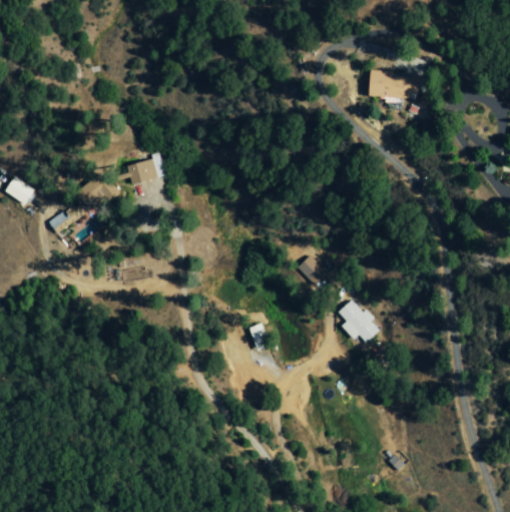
[(361,99),(410,100),(411,74),(362,73),(361,99)]
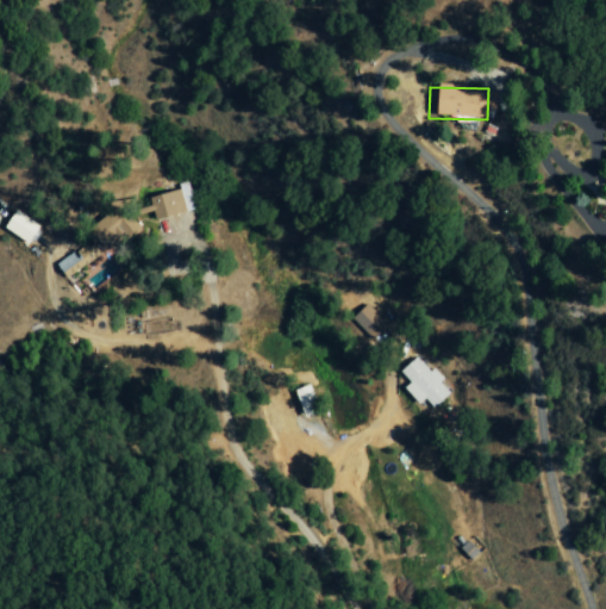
[(154,209),(156,218),(187,213),(183,190),(150,194),(152,209),(154,209)]
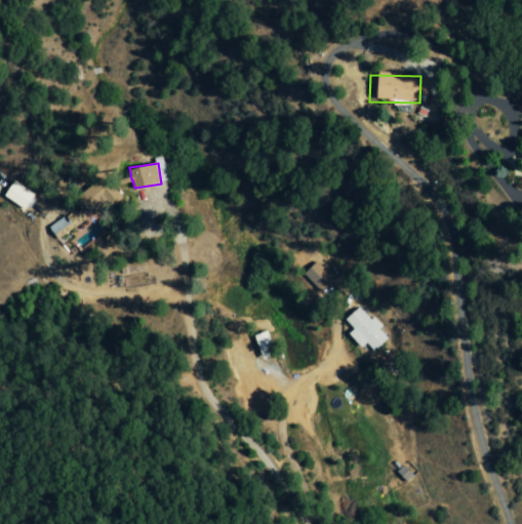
[(4,198),(26,209),(35,192),(12,180),(4,198)]
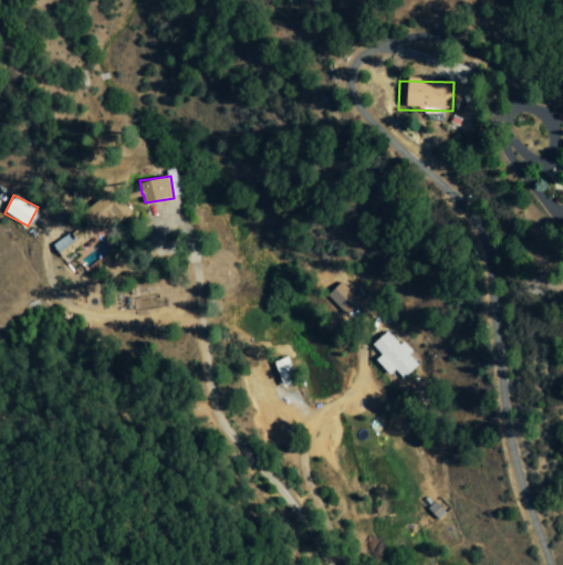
[(129,216),(122,197),(106,203),(105,200),(79,211),(85,228),(116,216),(118,220),(129,216)]
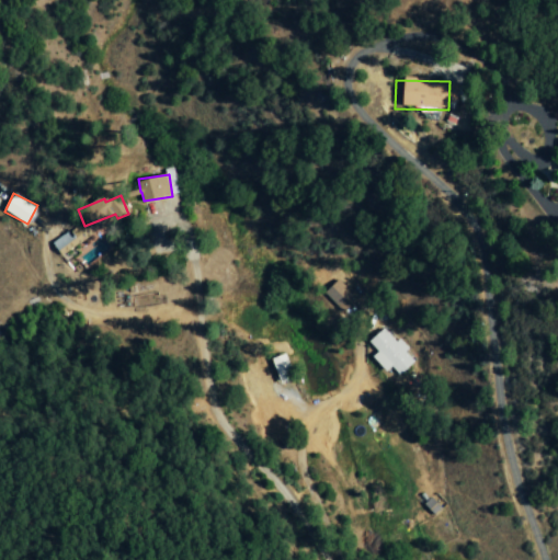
[(60,255),(78,241),(69,230),(52,243),(60,255)]
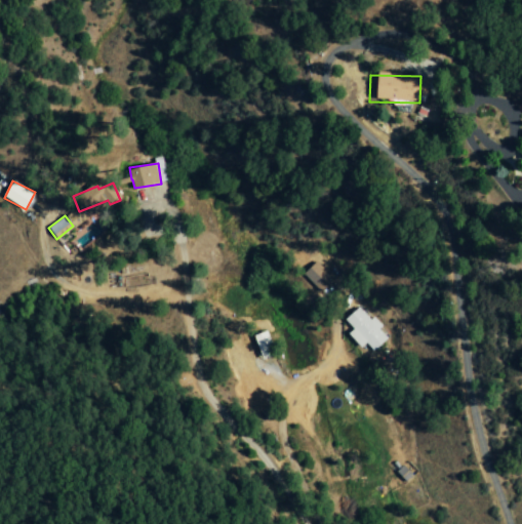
[(319,287),(331,275),(318,262),(306,273),(319,287)]
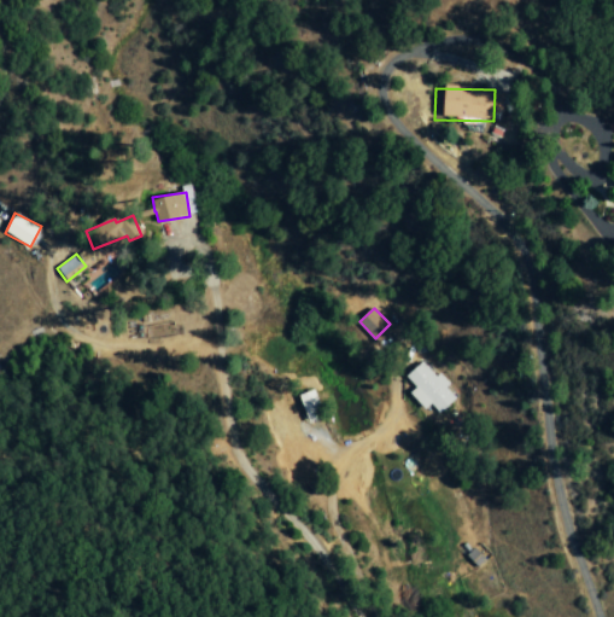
[(426,409),(433,403),(442,413),(458,397),(425,359),(407,376),(417,388),(411,393),(426,409)]
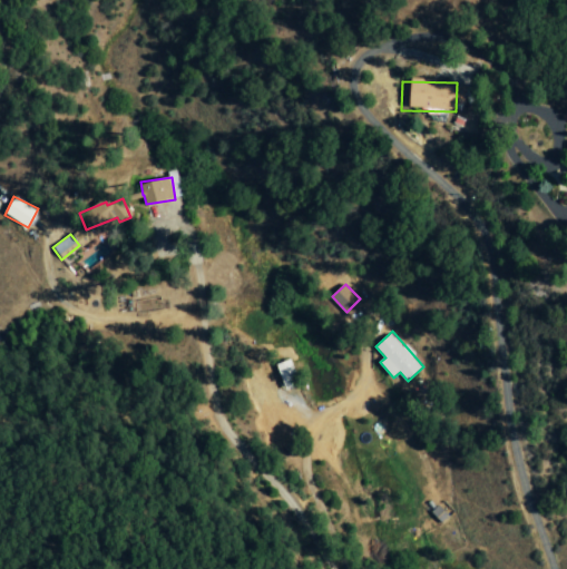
[(283,388),(299,382),(290,359),(274,364),(283,388)]
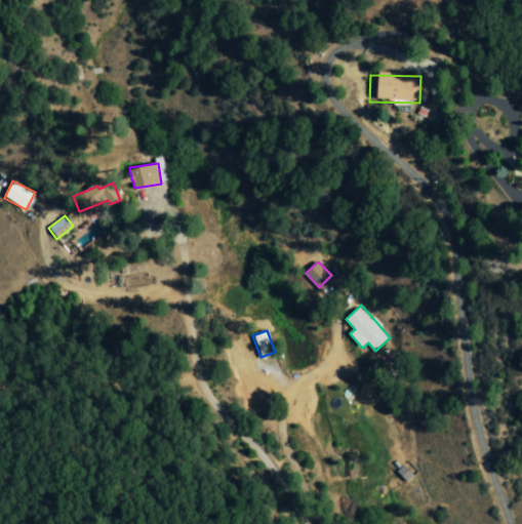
[(397,472),(407,483),(415,476),(404,465),(397,472)]
